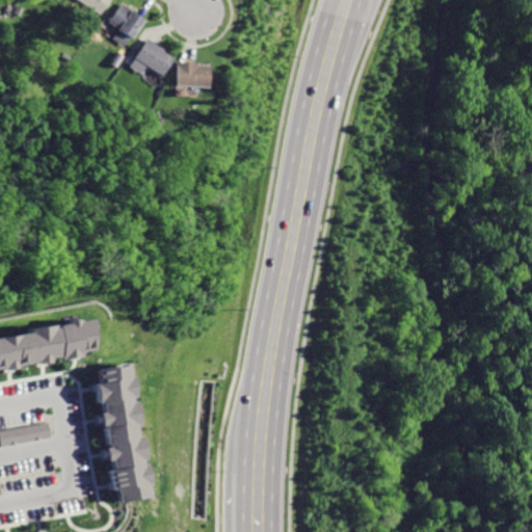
[(75,0),(98,17),(109,0),(75,0)]
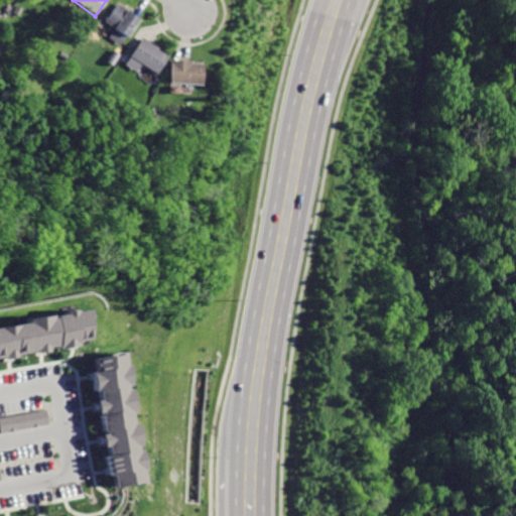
[(118,4),(106,21),(115,27),(108,37),(121,45),(139,18),(118,4)]
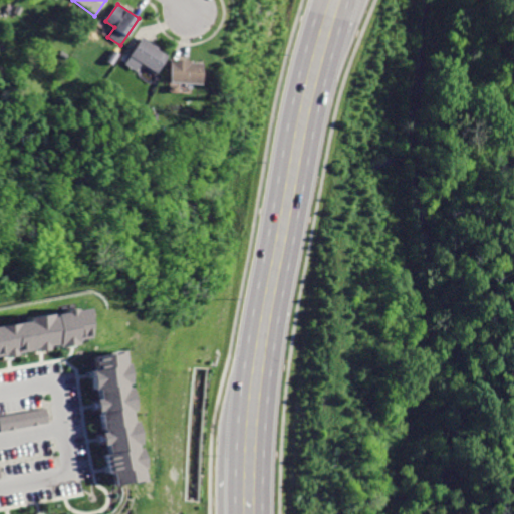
[(142,38),(124,64),(138,72),(143,65),(157,74),(169,55),(142,38)]
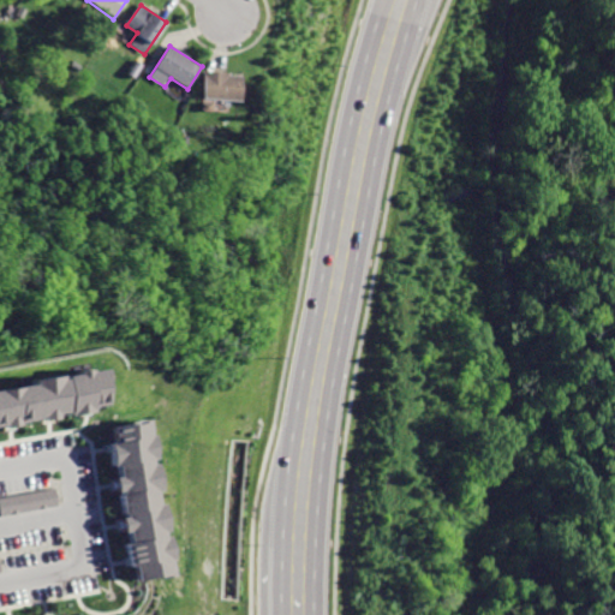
[(204,73),(203,99),(237,100),(238,75),(204,73)]
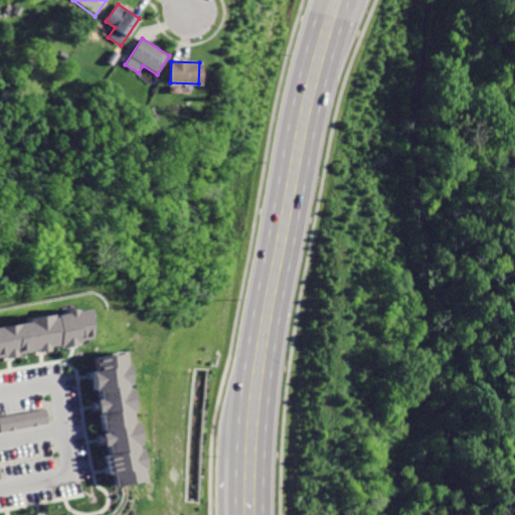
[(0,322),(0,351),(81,339),(76,310),(0,322)]
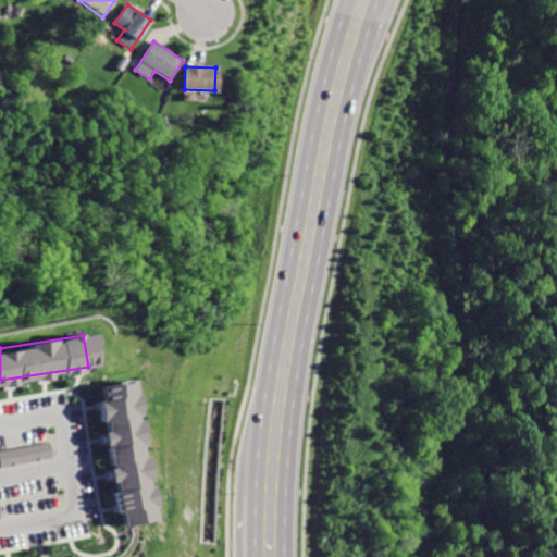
[(94,386),(120,527),(155,521),(128,380),(94,386)]
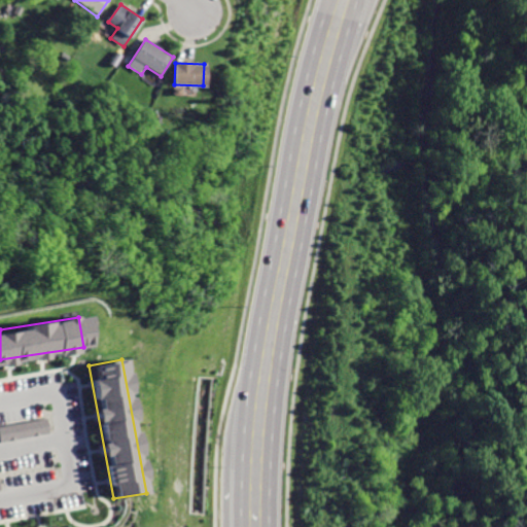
[(0,440),(0,442),(49,432),(46,417),(0,425),(0,440)]
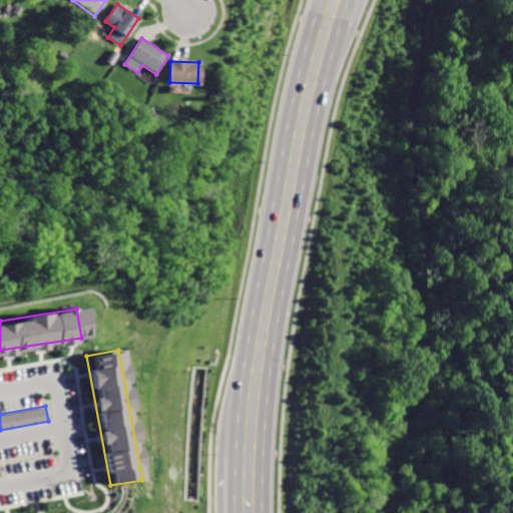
All buildings are outlined.
